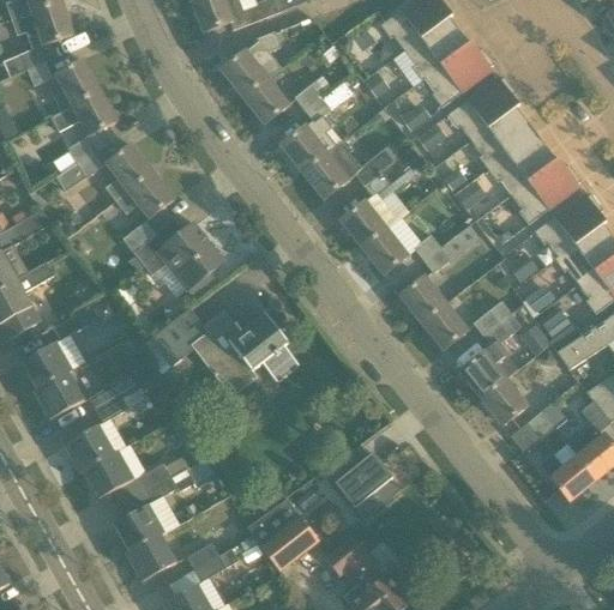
[(16,0),(6,4),(12,19),(61,2),(60,0),(16,0)]
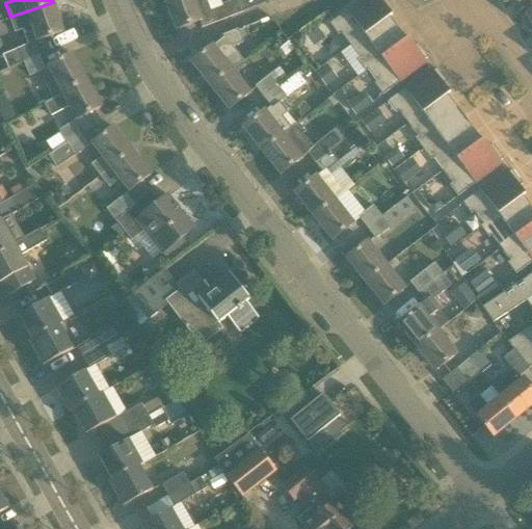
[(166,0),(177,28),(201,19),(203,25),(202,25),(202,26),(223,18),(223,17),(264,1),(264,0),(228,0),(222,2),(221,0),(166,0)]
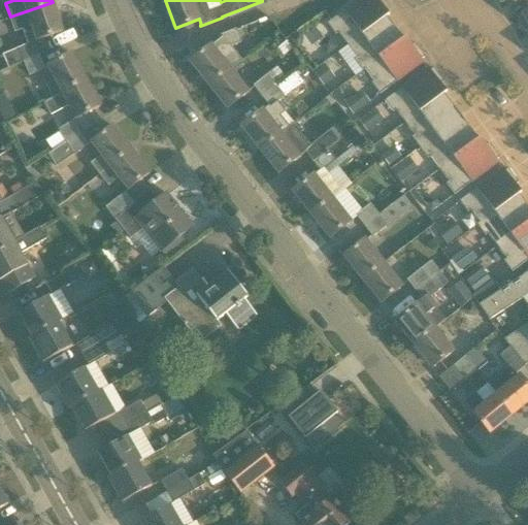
[(356,0),(327,22),(335,33),(338,31),(348,43),(386,14),(389,12),(383,5),(378,0),(356,0)]
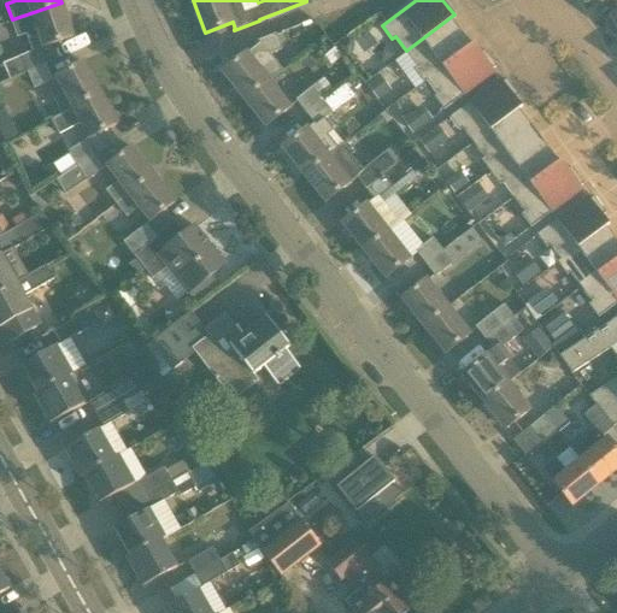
[(17,35),(39,29),(43,46),(72,35),(62,3),(12,19),(17,35)]
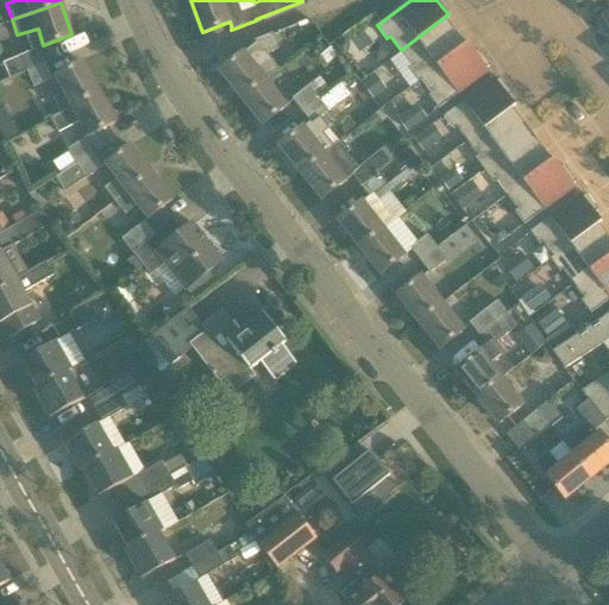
[(608,8),(601,13),(603,18),(598,20),(606,33),(608,31),(608,8)]
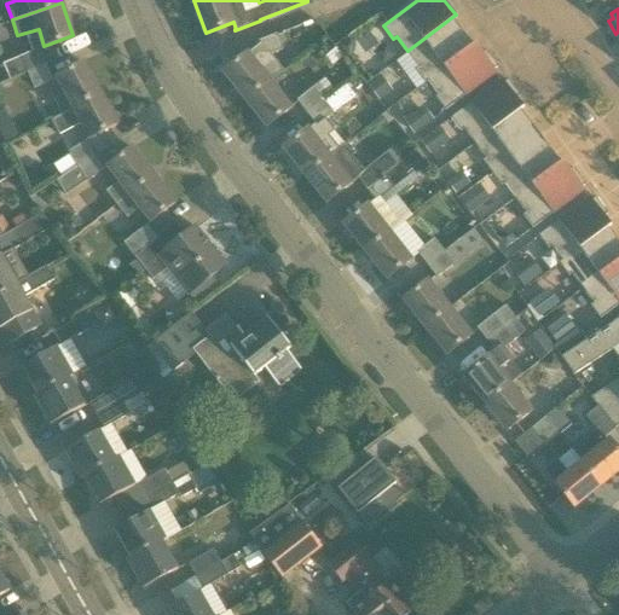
[(452,17),(408,51),(418,65),(416,68),(426,81),(428,79),(473,45),(452,17)]
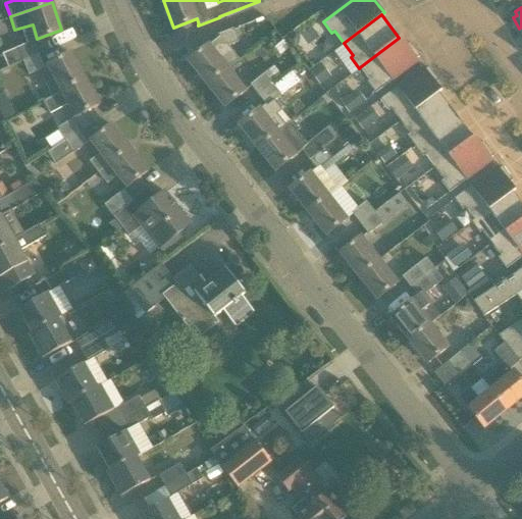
[(189,59),(207,83),(227,67),(240,57),(228,43),(239,40),(233,27),(216,34),(217,37),(189,59)]
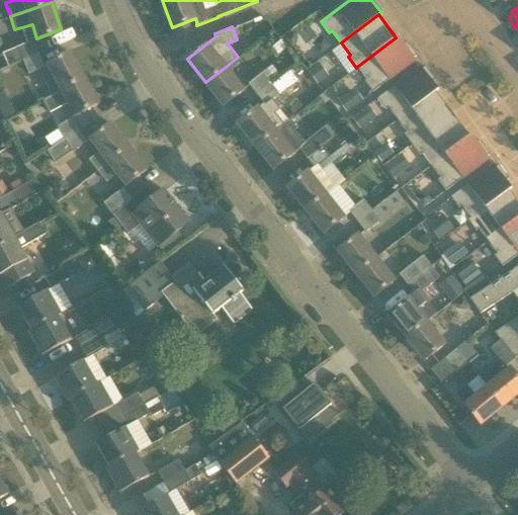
[(284,37),(291,46),(296,41),(297,35),(293,30),(284,37)]
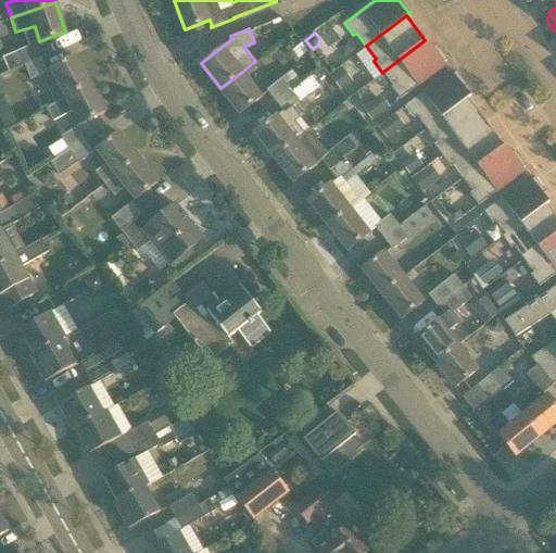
[(384,71),(394,84),(391,86),(400,97),(417,85),(429,76),(446,63),(444,60),(447,58),(437,44),(433,46),(427,38),(425,40),(384,71)]
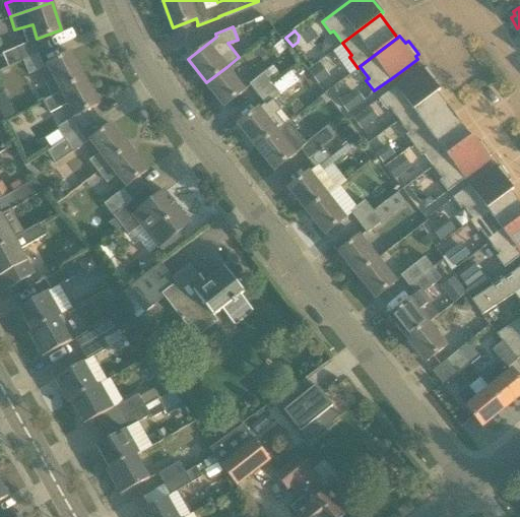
[(28,42),(3,52),(8,65),(23,58),(39,52),(33,40),(28,42)]
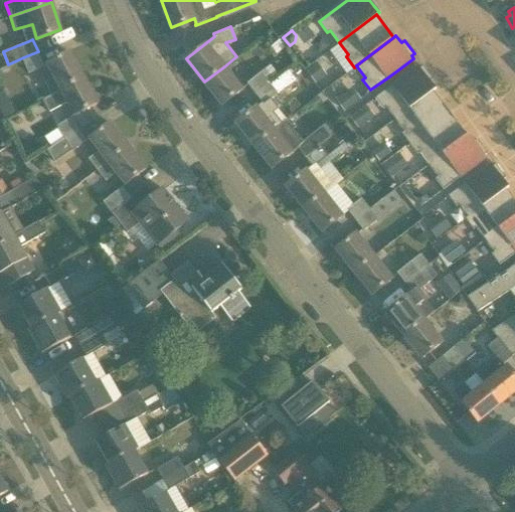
[(45,81),(51,94),(83,76),(69,50),(47,62),(54,76),(45,81)]
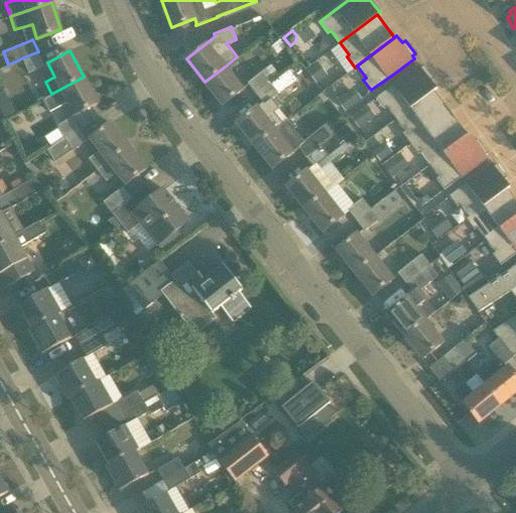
[(38,51),(23,57),(28,72),(44,65),(38,51)]
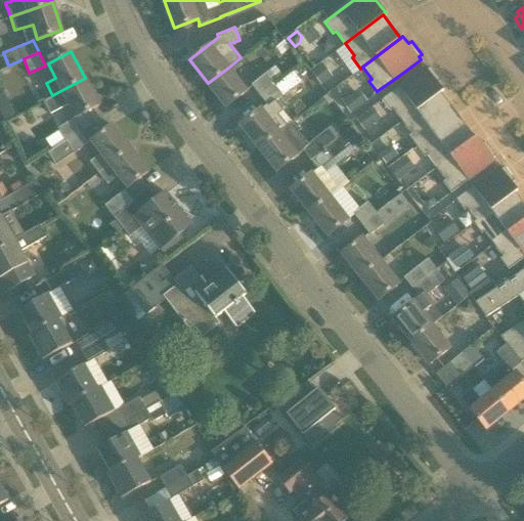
[(312,71),(321,83),(333,75),(322,61),(312,71)]
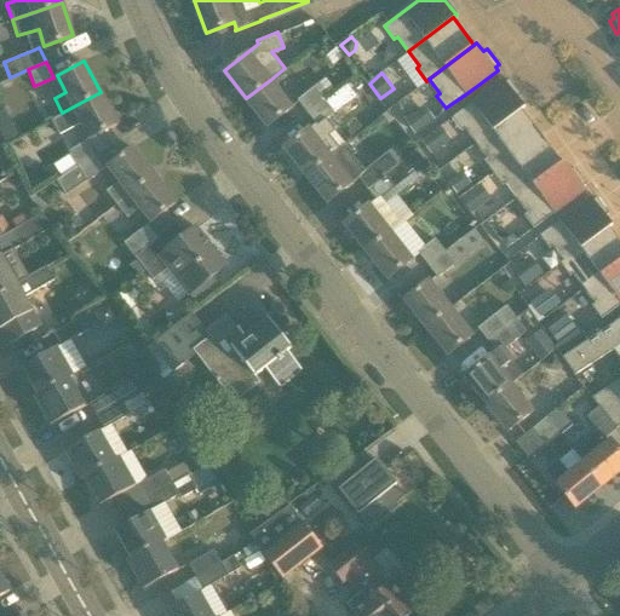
[(461,130),(465,127),(476,142),(521,108),(524,105),(517,97),(521,95),(510,79),(505,81),(503,78),(484,92),(471,102),(452,116),(461,130)]
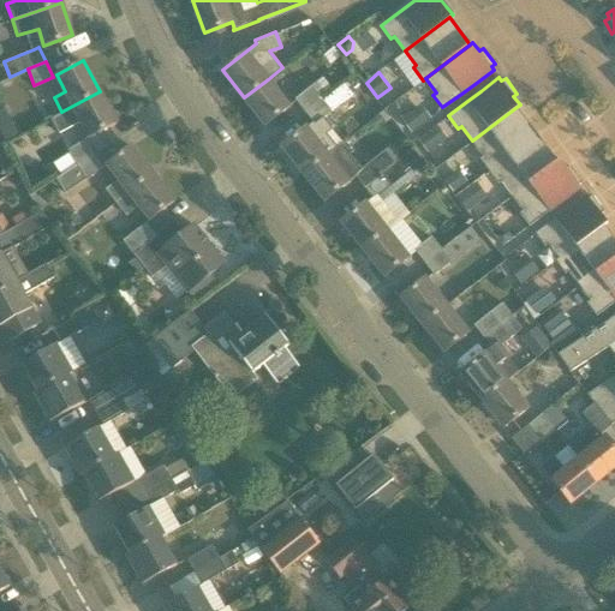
[(266,125),(288,106),(268,79),(244,97),(266,125)]
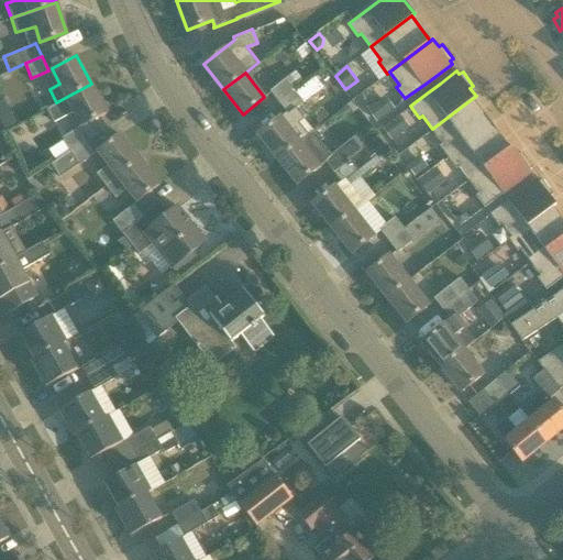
[(287,110),(279,116),(257,133),(277,158),(308,134),(298,122),(304,117),(296,107),(321,86),(315,77),(296,91),(294,89),(279,101),(287,110)]
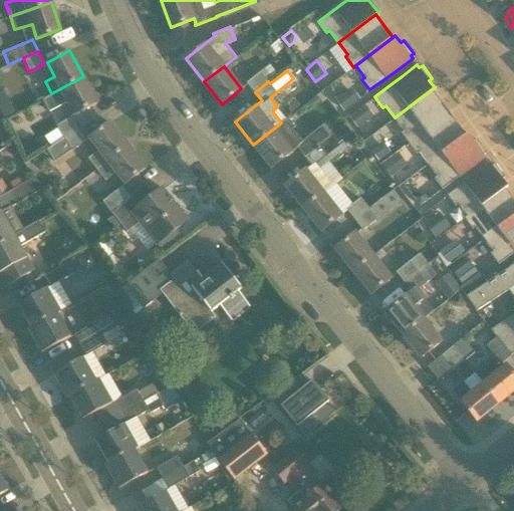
[(268,81),(267,79),(260,70),(247,81),(255,92),(268,81)]
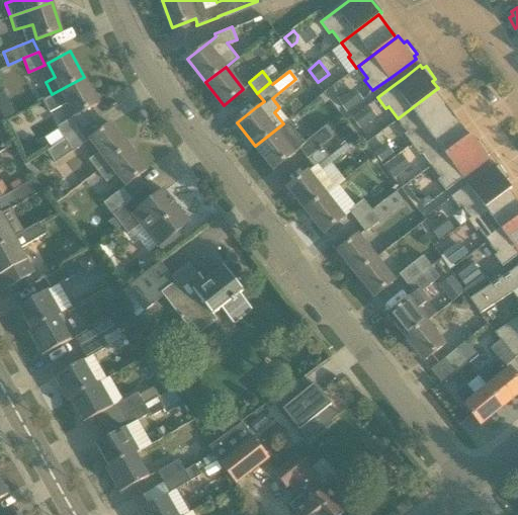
[(98,102),(84,77),(52,94),(44,99),(49,109),(67,100),(74,114),(58,124),(66,138),(97,116),(91,106),(98,102)]
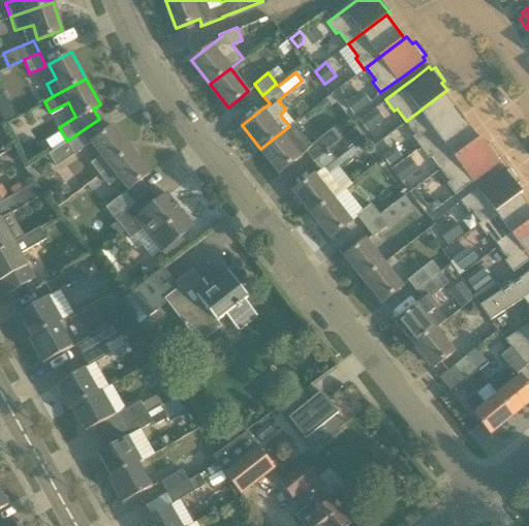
[(363,89),(346,100),(354,112),(371,100),(363,89)]
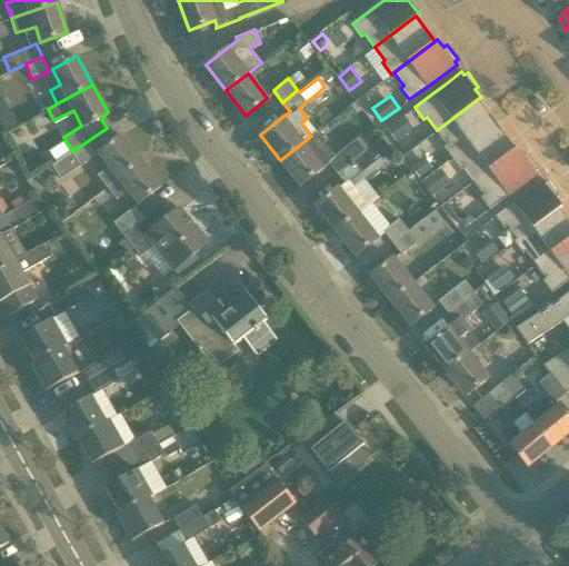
[(478,99),(437,130),(447,145),(445,146),(452,157),(497,123),(492,118),(491,118),(486,110),(478,99)]
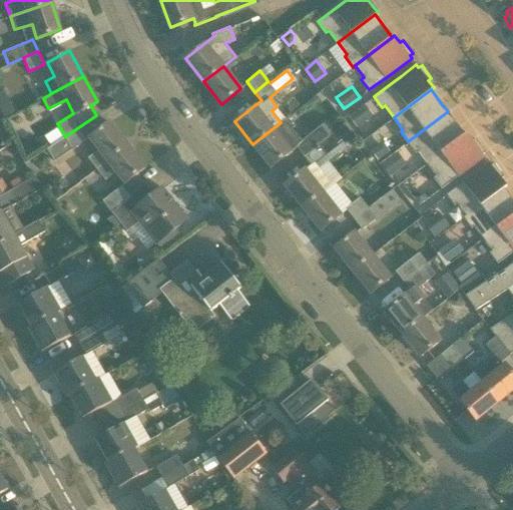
[(357,125),(373,113),(365,102),(349,114),(357,125)]
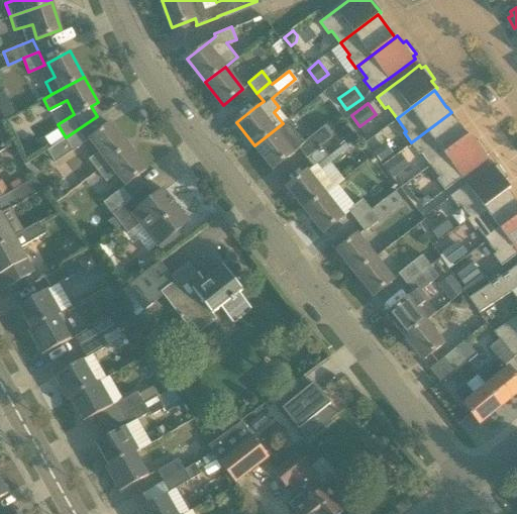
[(11,104),(0,109),(4,117),(15,111),(11,104)]
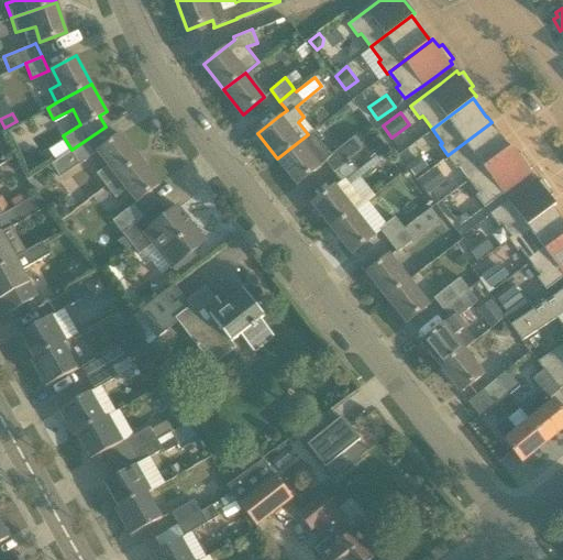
[(492,122),(448,155),(456,167),(460,165),(468,178),(510,147),(504,140),(492,122)]
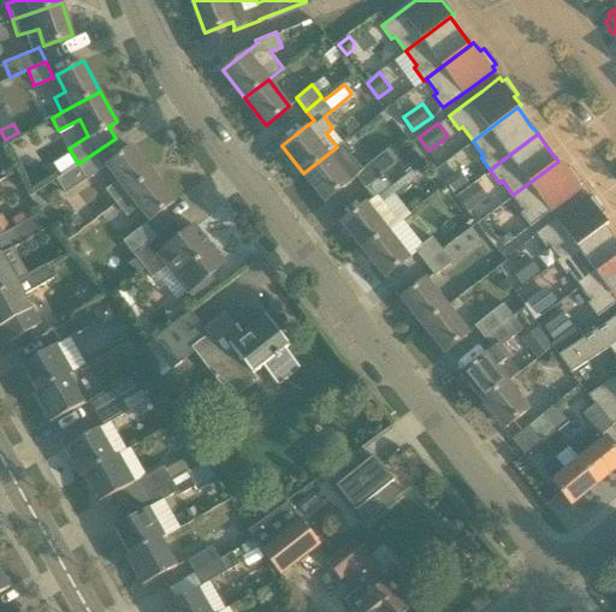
[(124,150),(116,138),(78,164),(66,170),(75,183),(87,177),(107,165),(118,178),(106,188),(117,201),(153,172),(131,144),(124,150)]
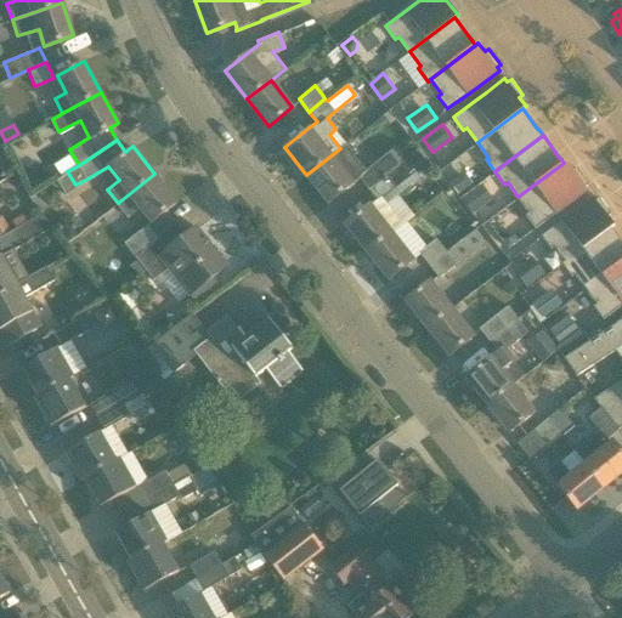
[(340,148),(306,175),(328,202),(361,176),(369,187),(399,163),(389,151),(366,169),(345,143),(340,148)]
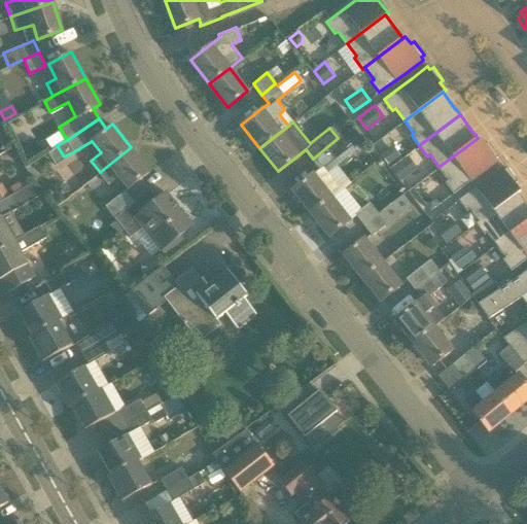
[(338,138),(313,159),(321,170),(363,136),(355,125),(338,138)]
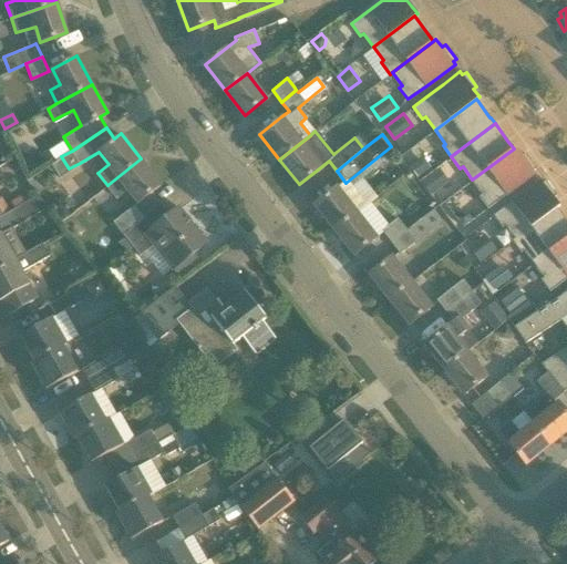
[(391,146),(368,165),(371,171),(383,161),(384,162),(397,153),(391,146)]
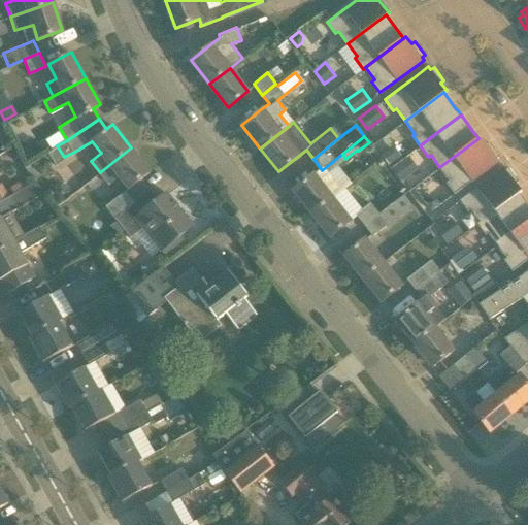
[(479,138),(439,167),(450,181),(447,183),(455,193),(498,160),(496,158),(499,155),(490,141),(487,143),(482,136),(479,138)]
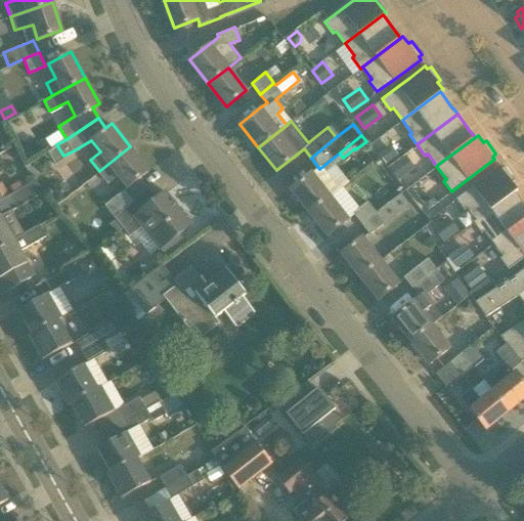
[(379,153),(387,164),(399,155),(391,143),(379,153)]
